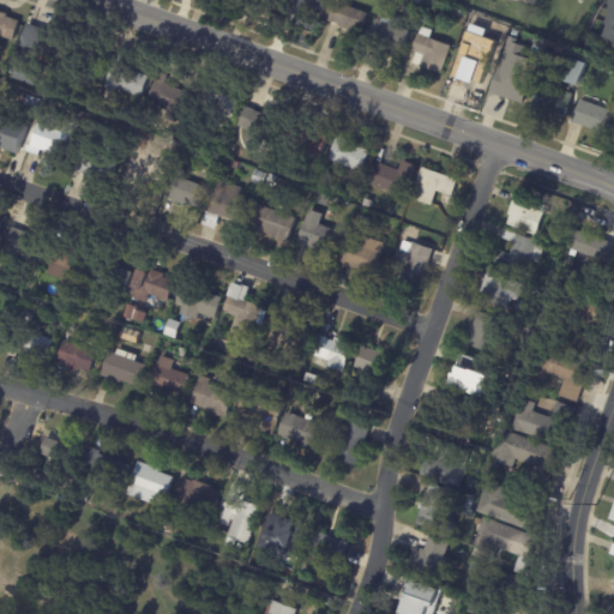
[(300,7),(290,4),(292,0),(329,0),(323,17),(300,7)]
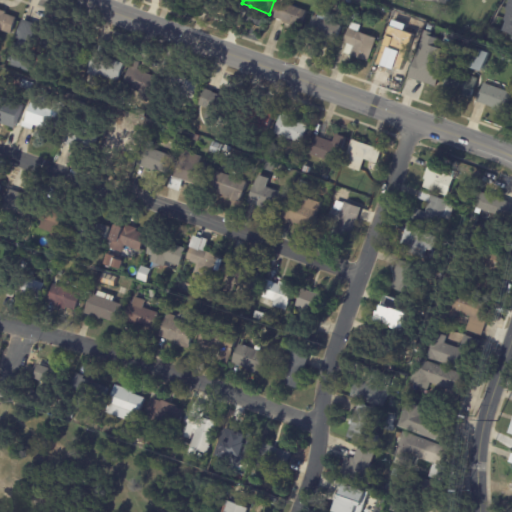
[(284,21),(275,18),(280,2),(308,12),(303,28),(284,21)]
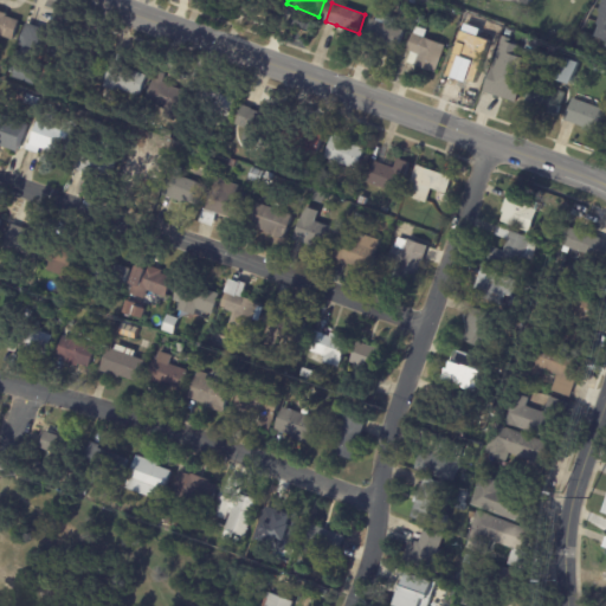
[(0,12),(7,14),(6,17),(19,21),(13,40),(0,36),(0,12)]
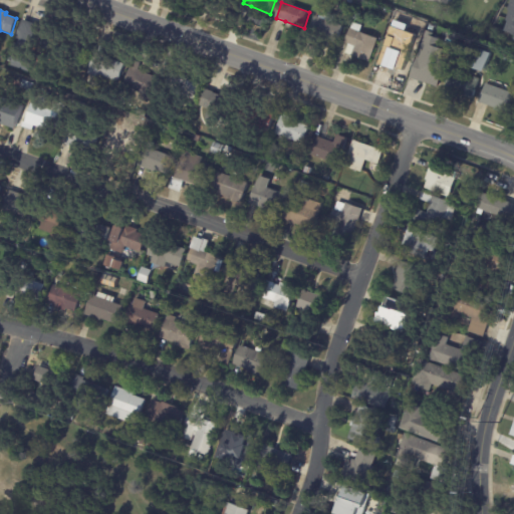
[(333,15),(335,16),(333,23),(342,26),(336,44),(309,35),(315,17),(322,19),(324,13),(333,15)]
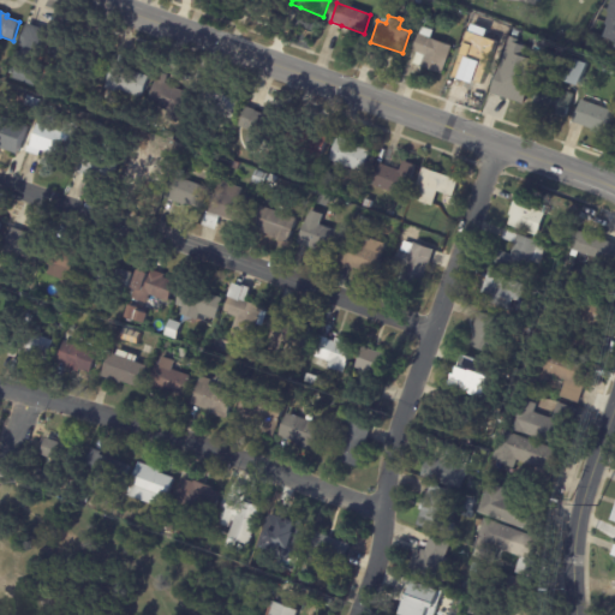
[(433,18),(430,25),(423,23),(425,16),(433,18)]
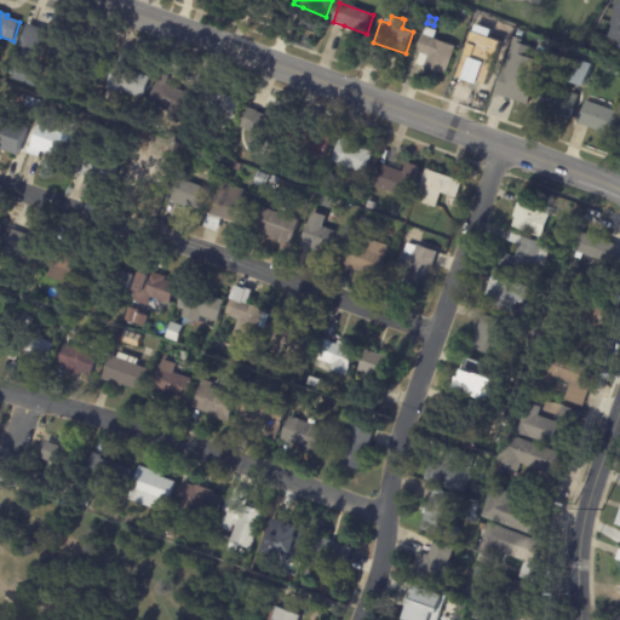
[(619,26),(619,51),(608,47),(612,39),(608,38),(613,23),(619,26)]
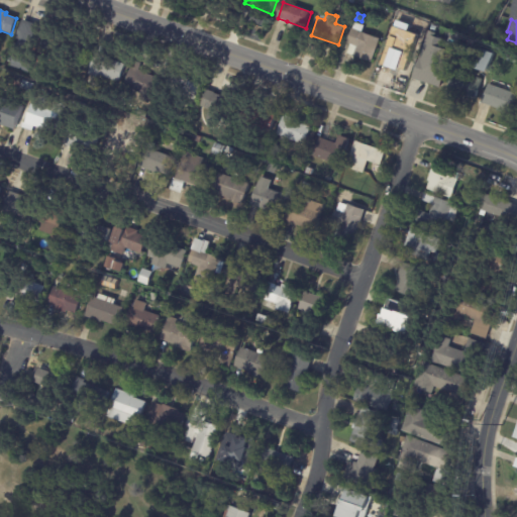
[(23,20),(45,27),(30,73),(11,67),(12,65),(8,63),(22,20),(23,20)]
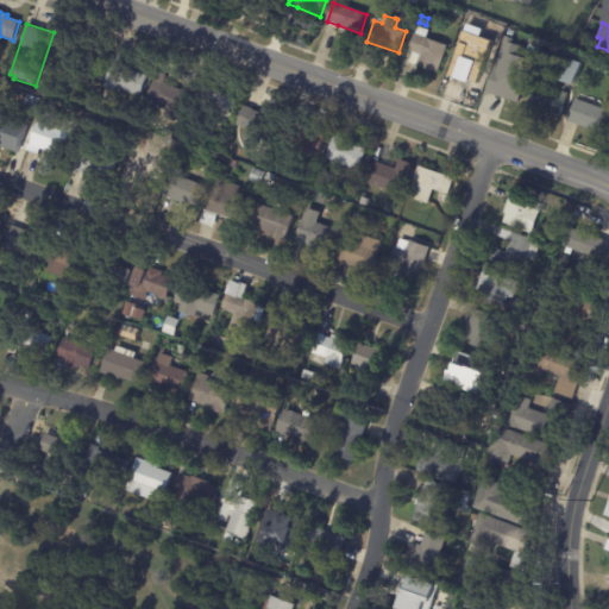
[(440,74),(410,63),(414,54),(409,52),(416,35),(418,35),(420,27),(431,31),(428,39),(450,46),(440,74)]
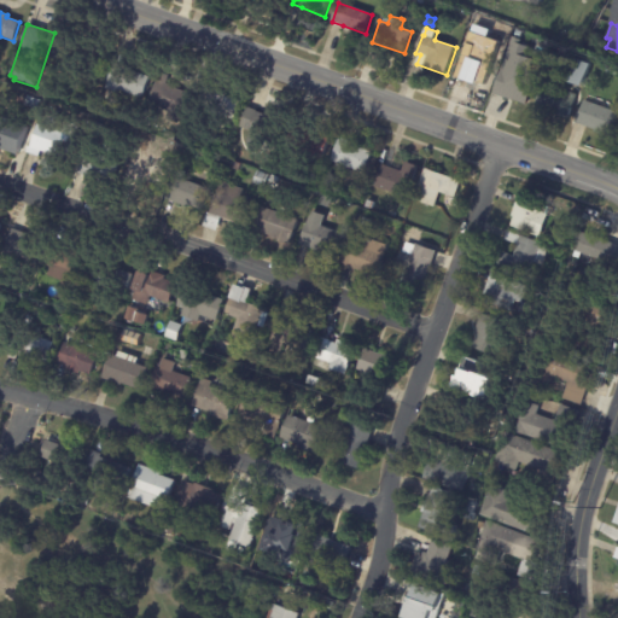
[(460,91),(454,88),(456,80),(467,48),(495,59),(484,89),(464,82),(461,92),(460,91)]
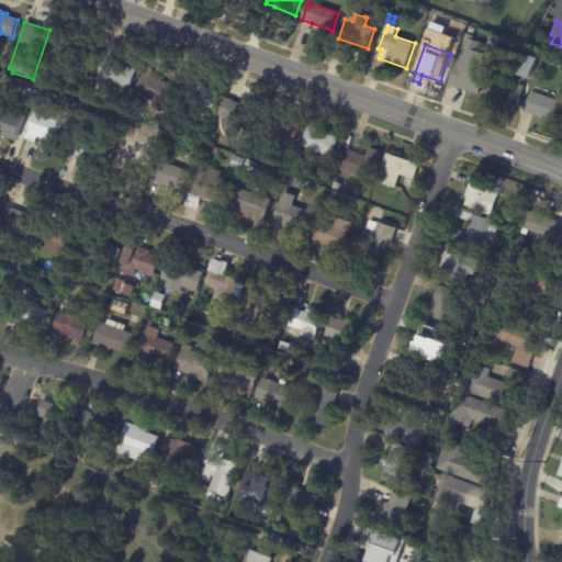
[(540,59),(532,80),(515,75),(521,54),(540,59)]
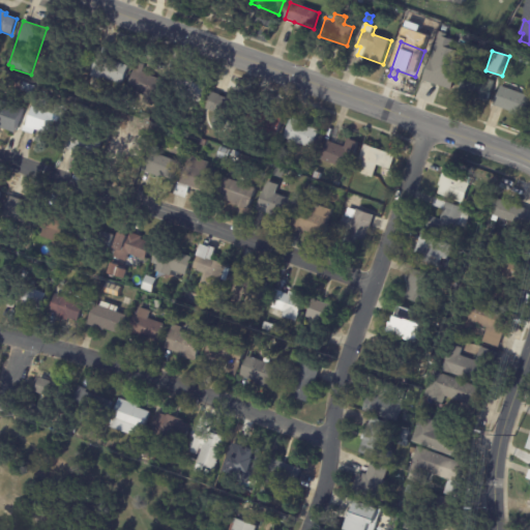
[(99,57),(127,66),(121,88),(91,78),(98,57),(99,57)]
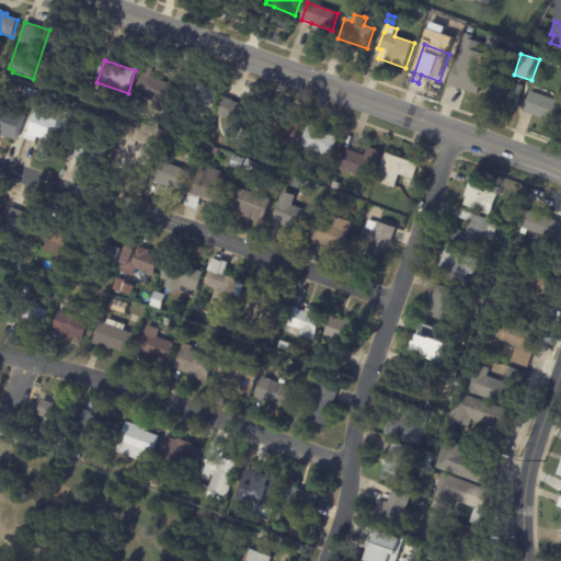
[(456,88),(449,84),(458,61),(490,73),(481,96),(456,88)]
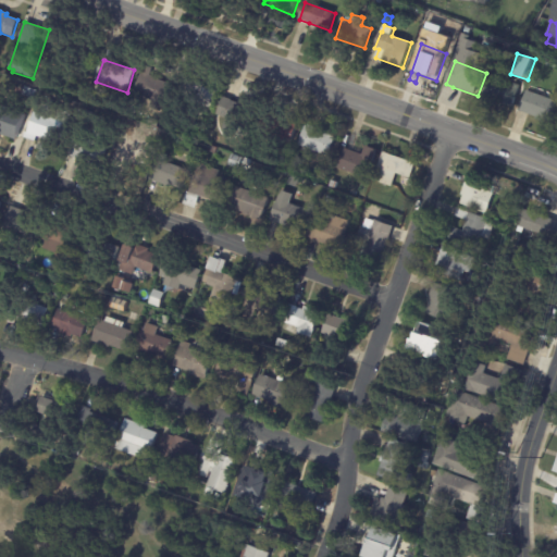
[(146,63),(155,65),(151,76),(177,84),(170,107),(162,104),(160,111),(151,109),(153,101),(135,95),(146,62),(146,63)]
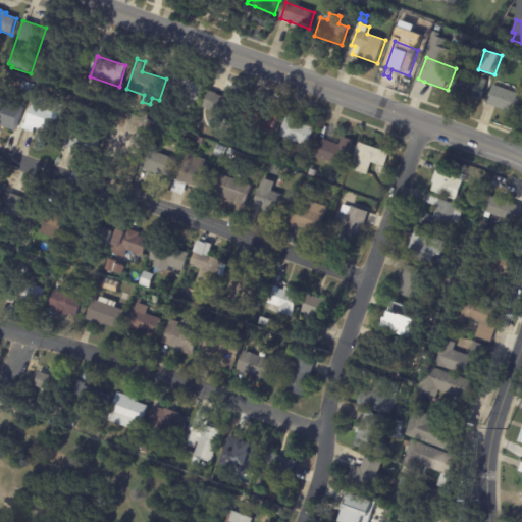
[(489,81),(481,102),(469,98),(468,103),(457,99),(459,94),(453,92),(461,68),(469,71),(468,76),(482,82),(483,79),(489,81)]
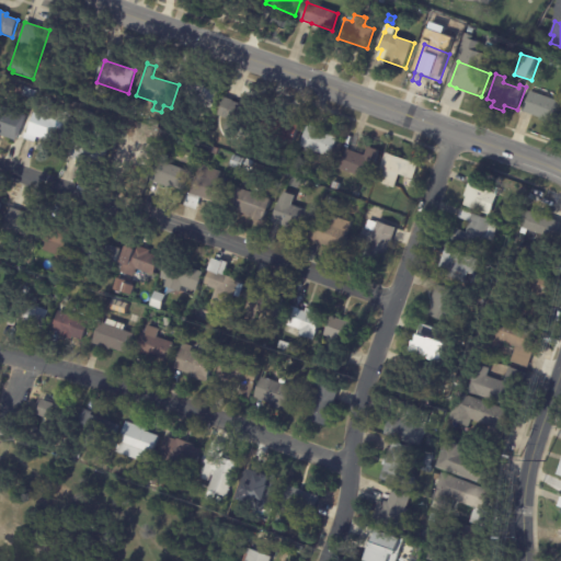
[(187,81),(220,93),(214,110),(181,98),(186,81),(187,81)]
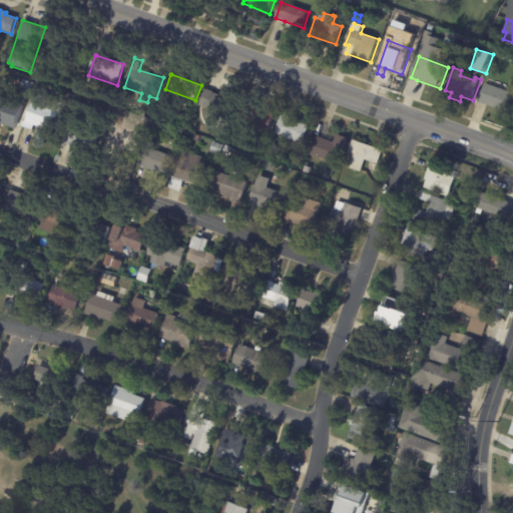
[(504,90),(512,93),(512,107),(510,116),(494,110),(494,108),(480,103),(487,84),(504,90)]
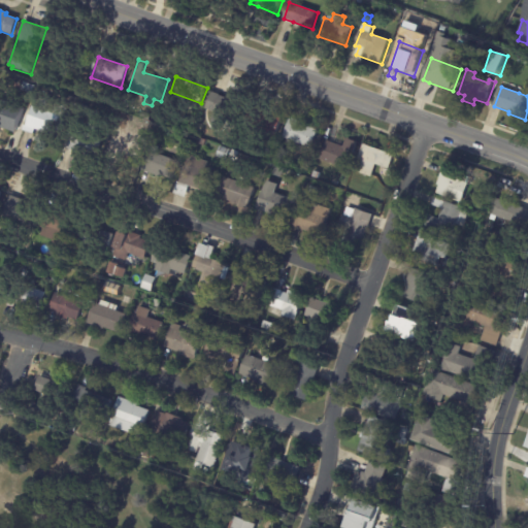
[(50,88),(60,92),(58,97),(47,94),(50,88)]
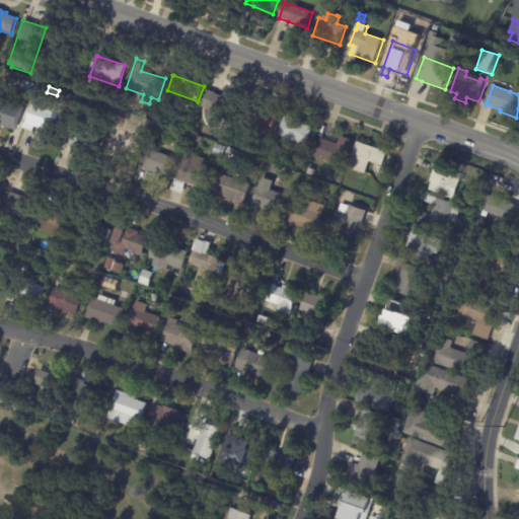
[(210,91),(242,102),(236,120),(228,117),(224,129),(208,123),(212,110),(203,107),(208,90),(210,91)]
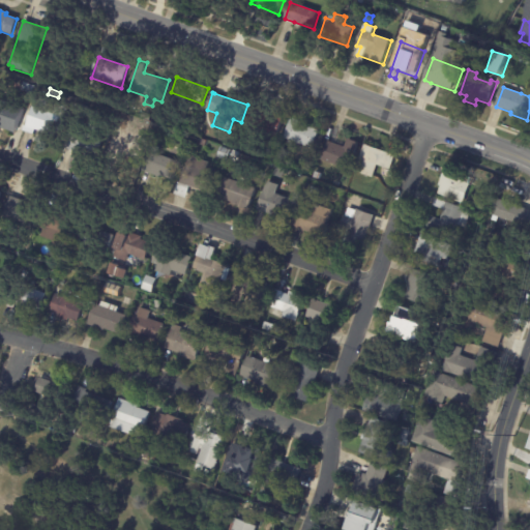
[(70,97),(79,101),(77,107),(68,102),(70,97)]
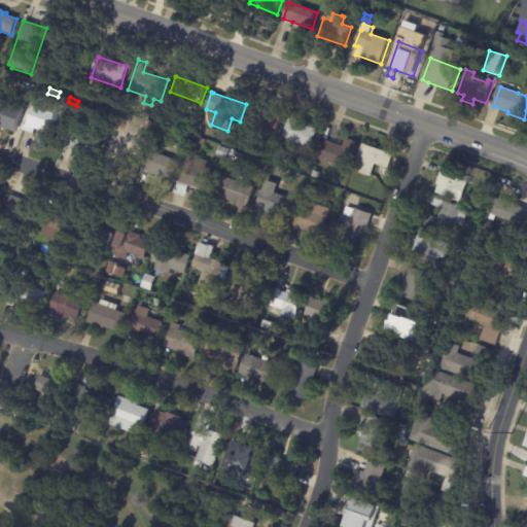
[(44,133),(35,130),(33,135),(23,131),(32,106),(36,108),(39,100),(54,105),(51,111),(67,117),(60,139),(44,133)]
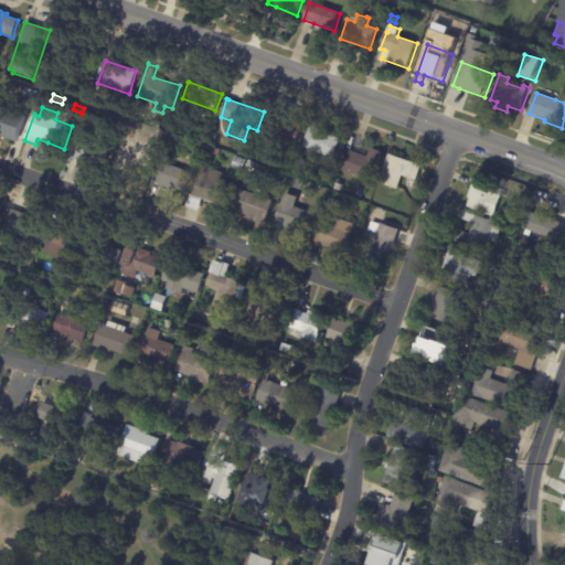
[(0,137),(0,113),(24,121),(18,139),(6,135),(4,139),(0,137)]
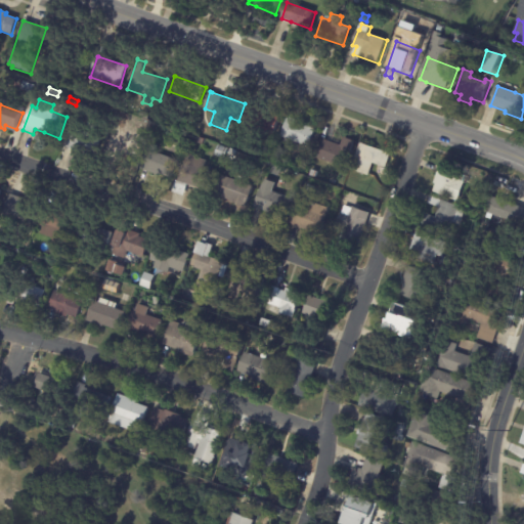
[(257,107),(280,117),(273,136),(242,124),(249,104),(257,107)]
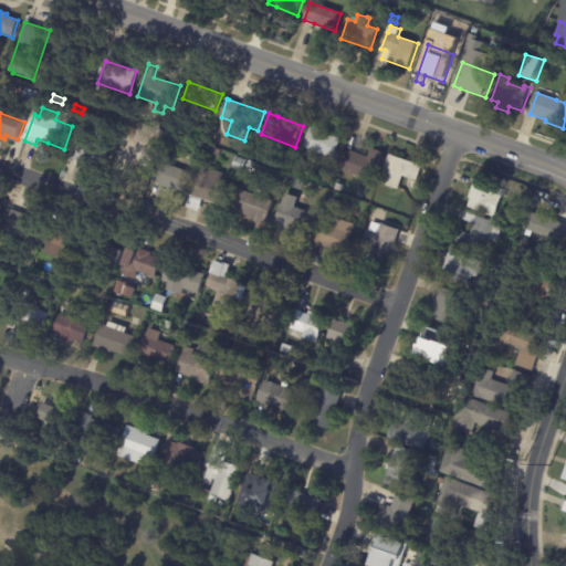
[(333,159),(303,148),(310,126),(329,134),(328,136),(341,140),(334,159),(333,159)]
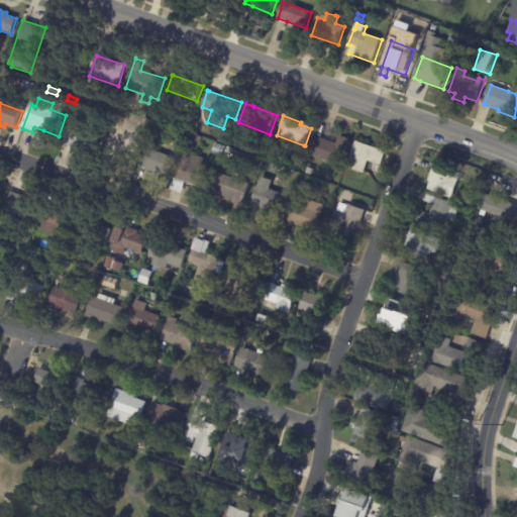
[(70,150),(62,147),(71,127),(100,139),(93,158),(73,148),(72,151),(70,150)]
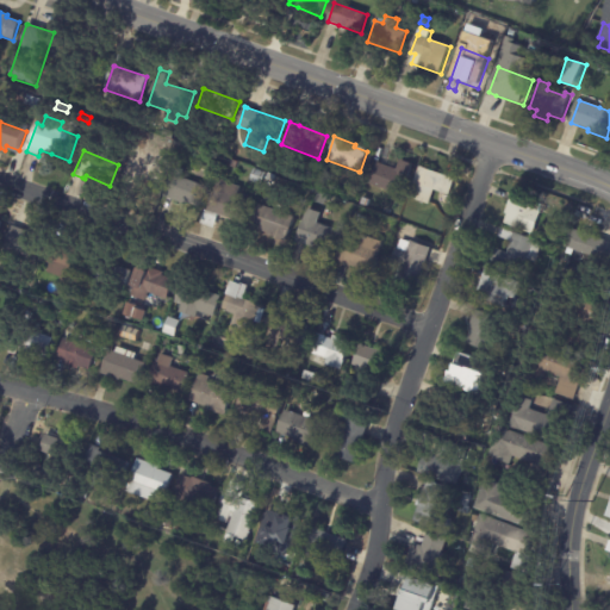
[(128,153),(124,174),(150,179),(155,159),(128,153)]
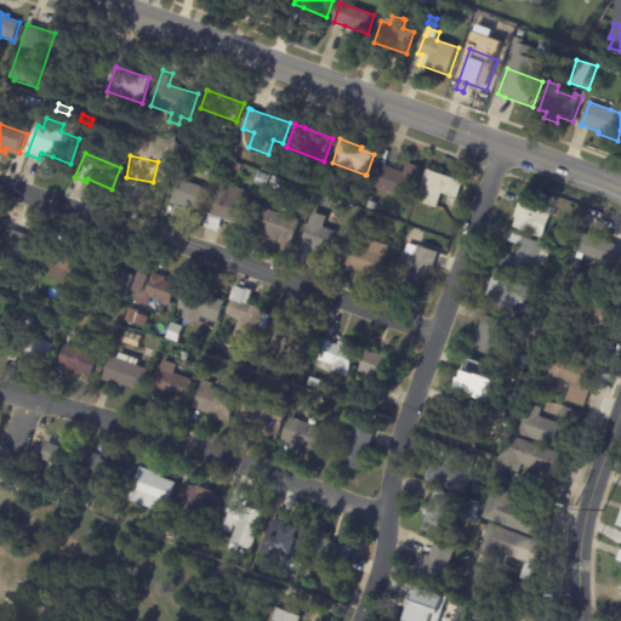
[(422,169),(410,200),(376,188),(385,166),(405,174),(409,164),(422,169)]
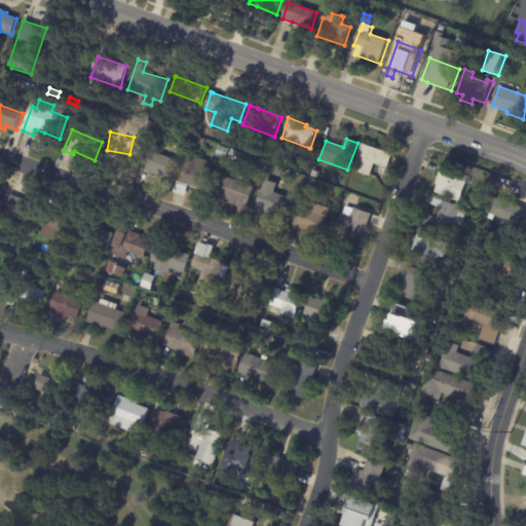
[(156,146),(159,147),(156,154),(179,162),(173,180),(156,175),(156,176),(141,171),(150,144),(156,146)]
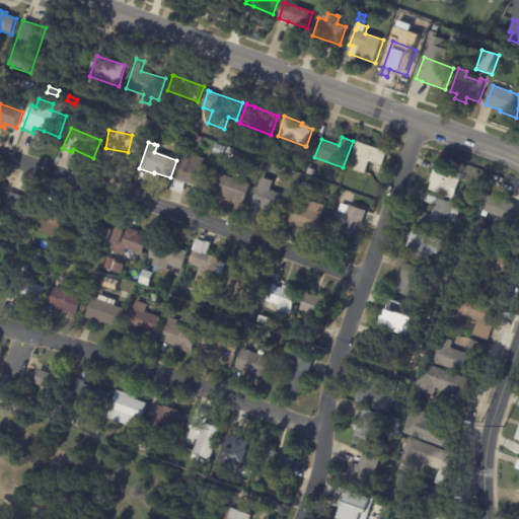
[(375,149),(387,153),(383,166),(370,161),(365,174),(358,172),(355,178),(347,175),(350,167),(348,167),(358,142),(375,149)]
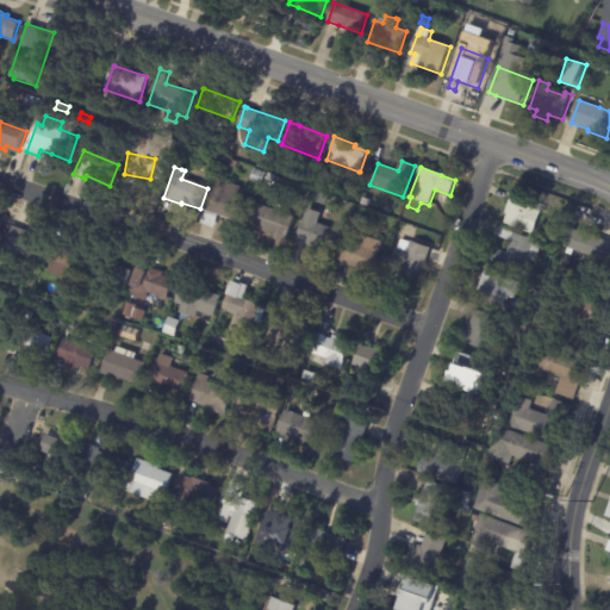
[(274,186),(274,190),(251,182),(255,169),(278,176),(274,186)]
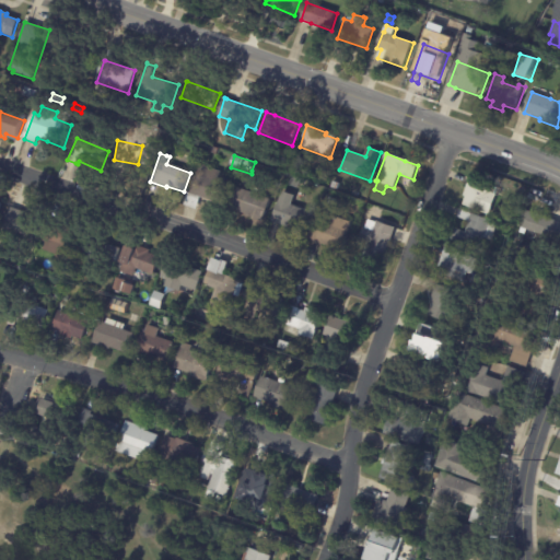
[(196,210),(185,206),(189,194),(191,195),(200,166),(221,173),(219,181),(232,186),(225,207),(201,198),(197,210),(196,210)]
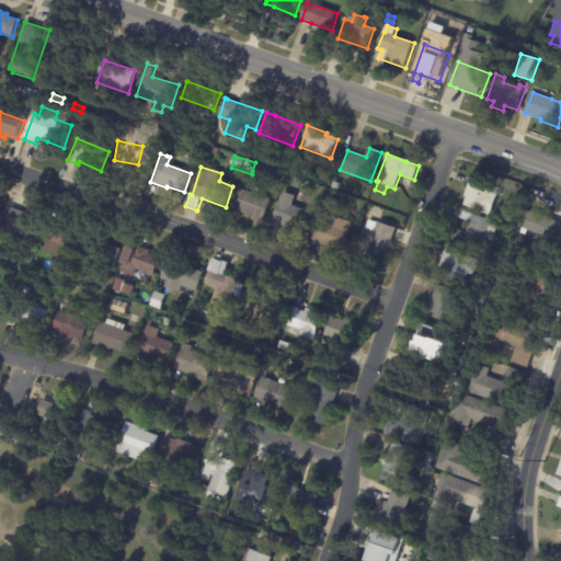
[(496,186),(494,192),(500,194),(492,216),(465,206),(468,196),(466,195),(472,178),(496,186)]
